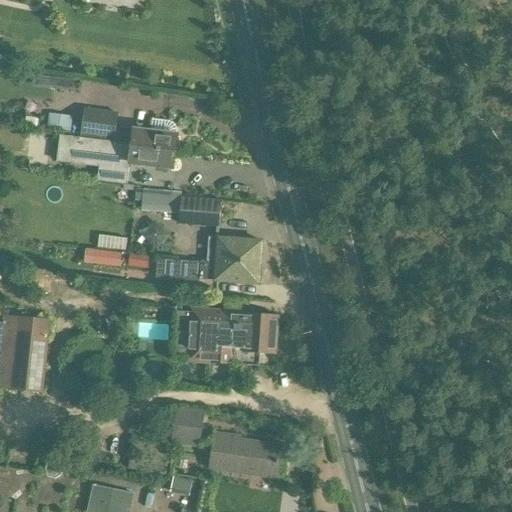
[(72,91),(73,80),(53,77),(51,89),(72,91)]
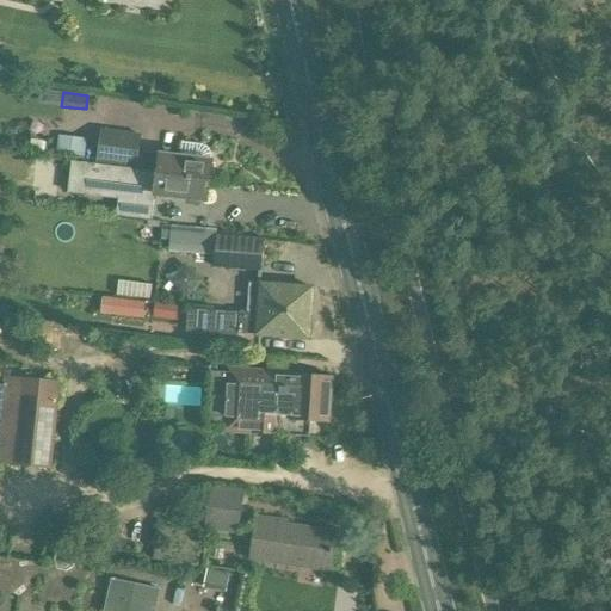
[(136,168),(141,136),(102,131),(97,164),(118,166),(136,168)]
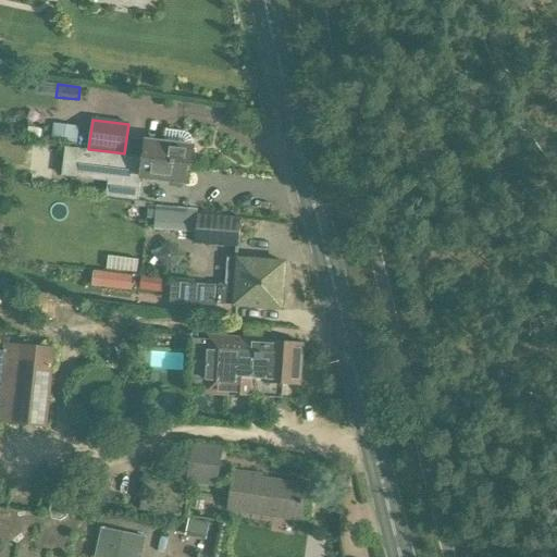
[(75,143),(78,126),(54,123),(52,139),(75,143)]
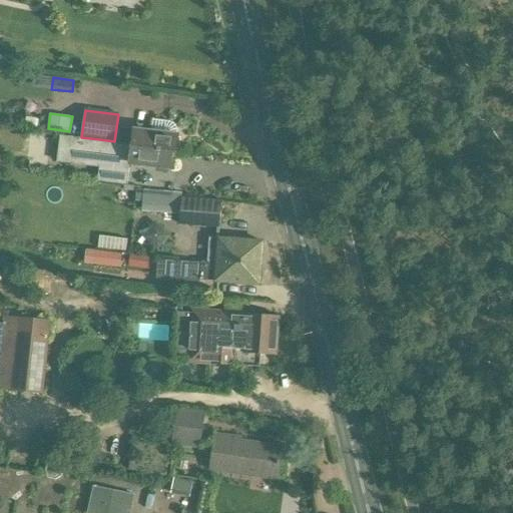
[(177,135),(176,125),(170,121),(152,119),(151,132),(133,129),(131,145),(142,146),(142,148),(176,152),(178,135),(177,135)]
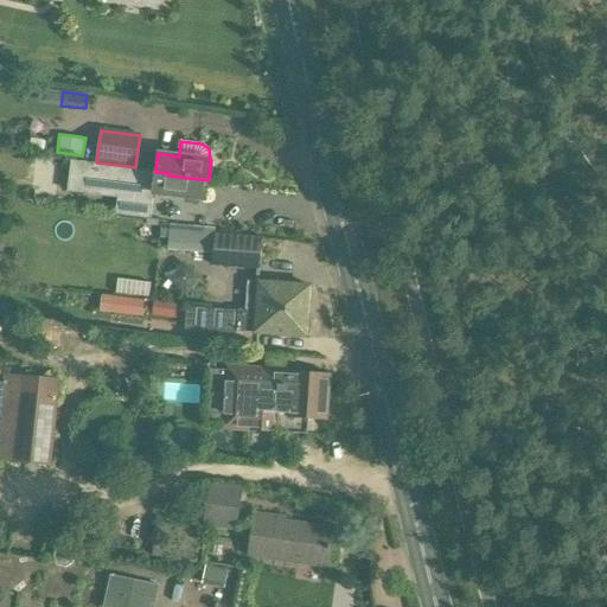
[(154,170),(135,167),(117,165),(96,163),(85,161),(82,192),(117,197),(116,213),(149,217),(154,170)]
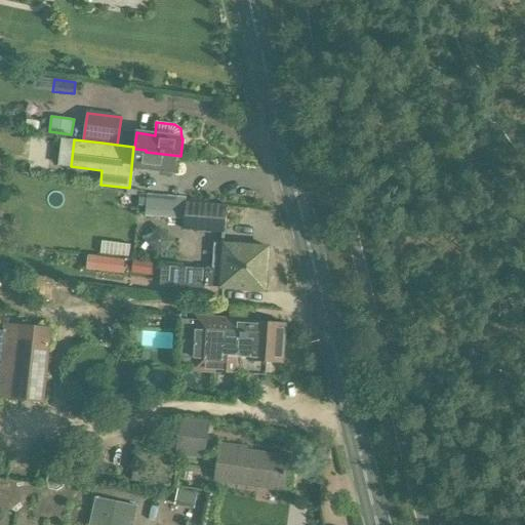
[(178,173),(180,156),(146,152),(146,150),(134,149),(131,167),(178,173)]
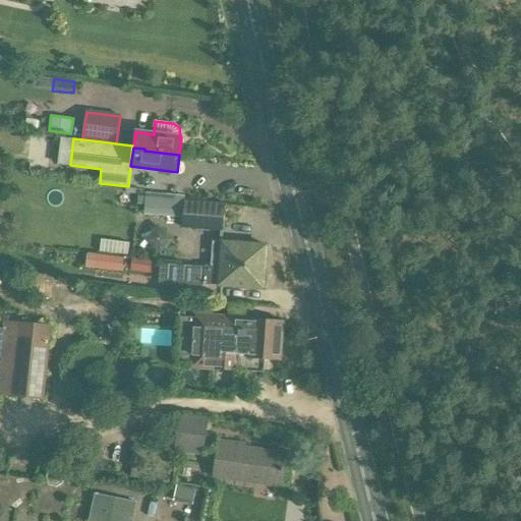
[(226,206),(184,203),(181,229),(214,231),(224,232),(226,206)]
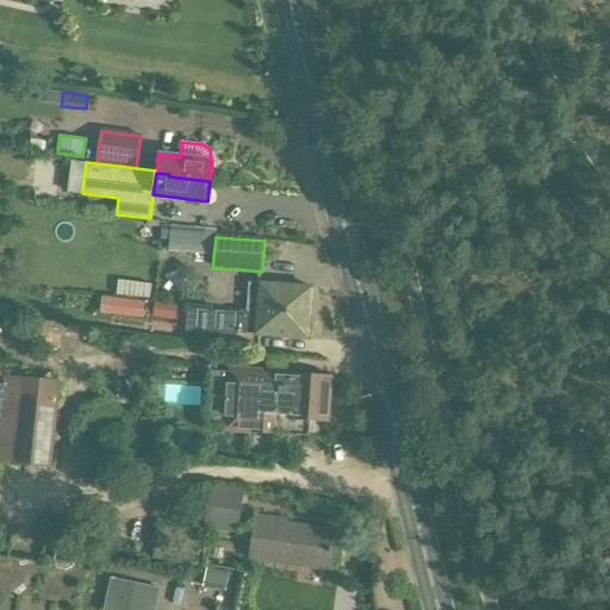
[(249,284),(247,311),(259,312),(259,315),(310,318),(312,288),(290,287),(286,282),(279,282),(275,286),(249,284)]
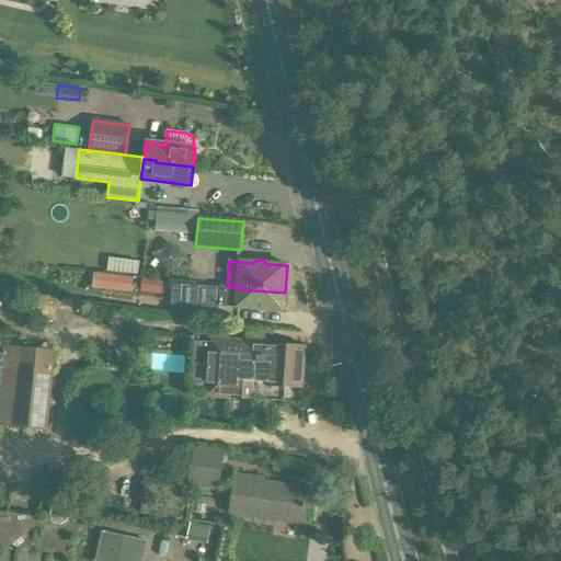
[(106,290),(132,293),(134,277),(107,275),(106,290)]
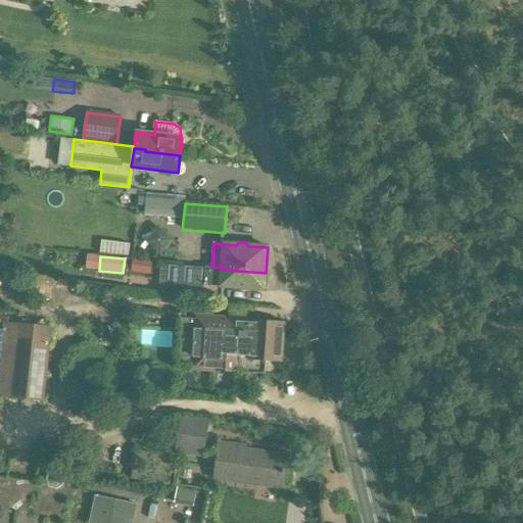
[(150,274),(151,262),(133,259),(131,271),(150,274)]
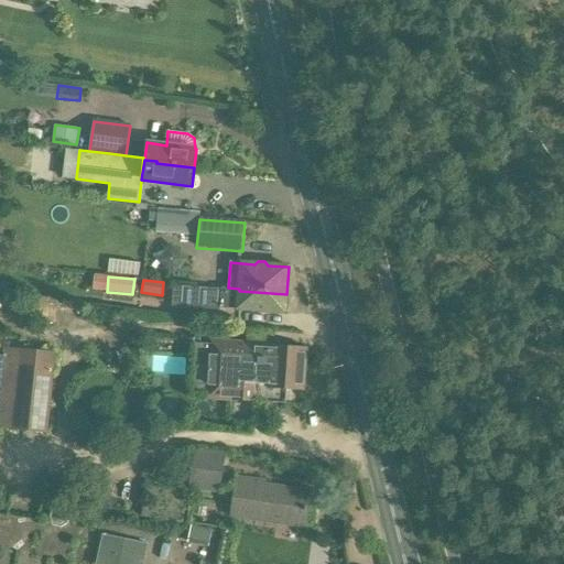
[(239,291),(239,289),(228,288),(228,289),(221,289),(220,307),(285,313),(286,294),(239,291)]
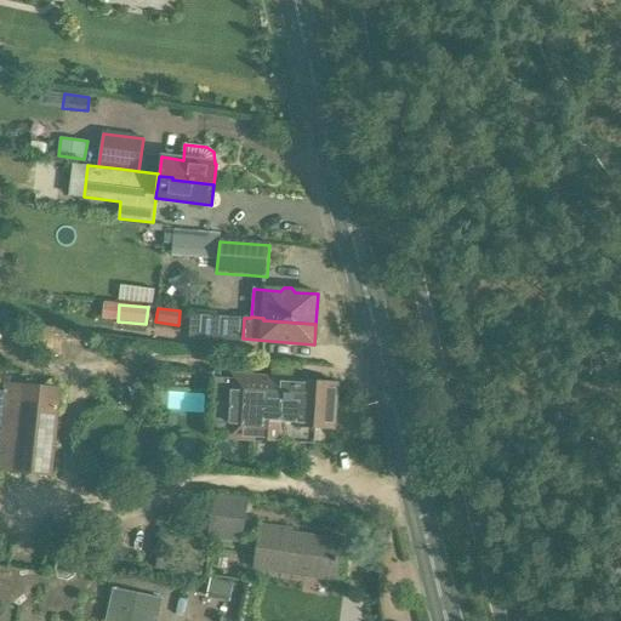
[(334,429),(336,383),(232,377),(229,438),(280,442),(281,426),(334,429)]
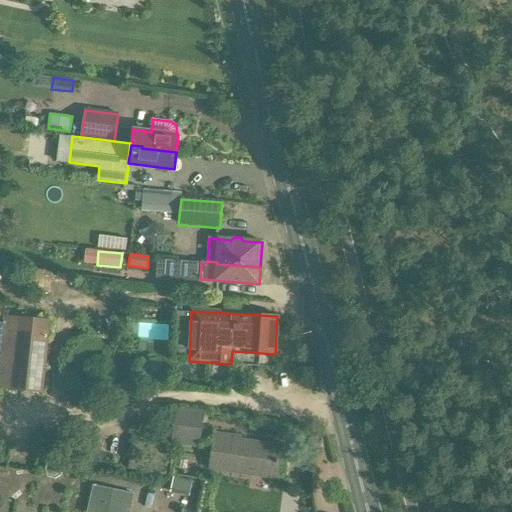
[(0,386),(44,390),(50,320),(3,316),(0,344),(0,386)]
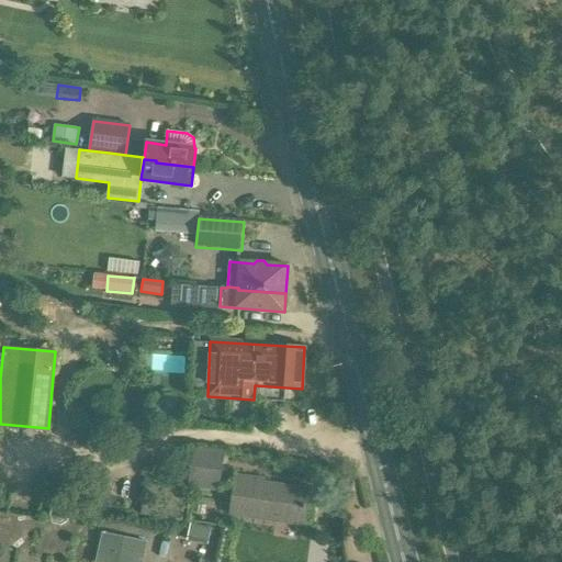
[(220,491),(224,452),(193,449),(189,486),(220,491)]
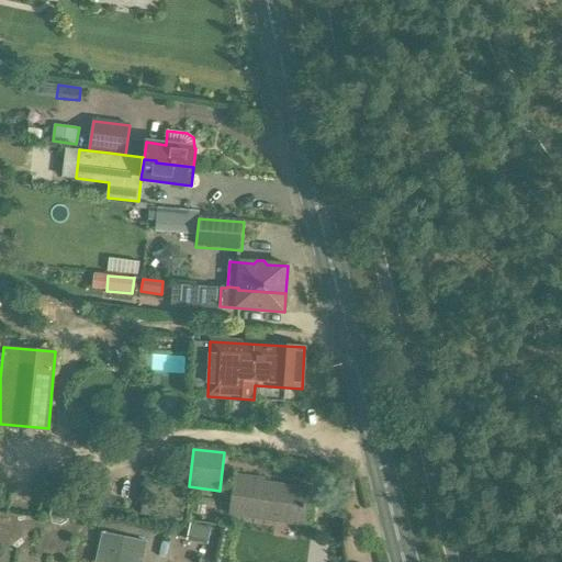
[(303,527),(310,491),(237,479),(229,515),(303,527)]
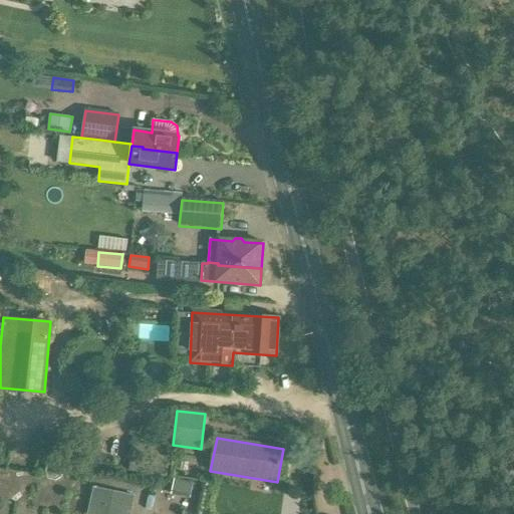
[(46,466),(44,473),(48,480),(55,481),(61,478),(63,470),(59,464),(52,462),(46,466)]
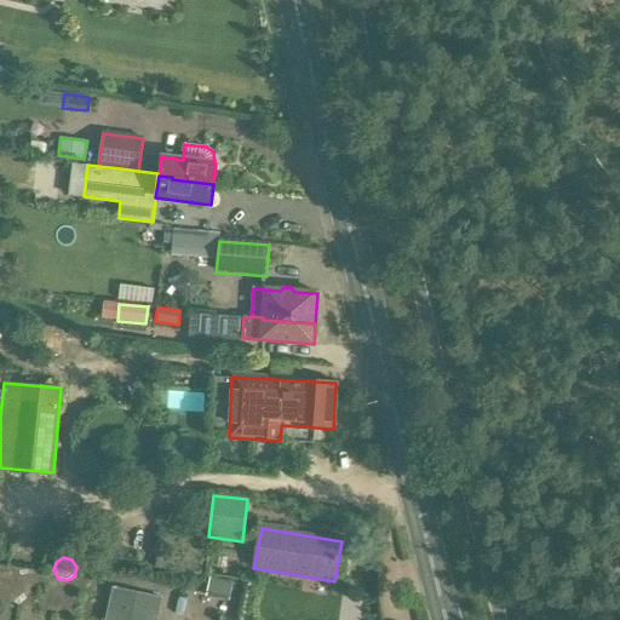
[(158,619),(160,615),(164,598),(113,587),(105,619),(158,619)]
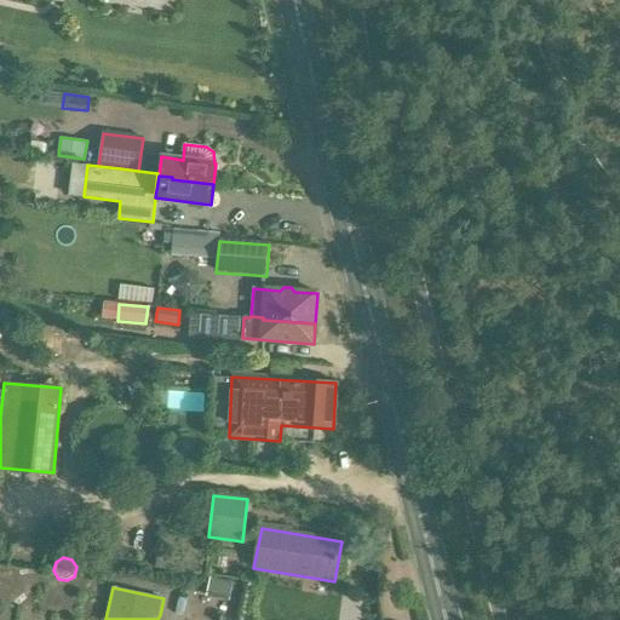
[(361,597),(371,598),(373,590),(362,589),(361,597)]
